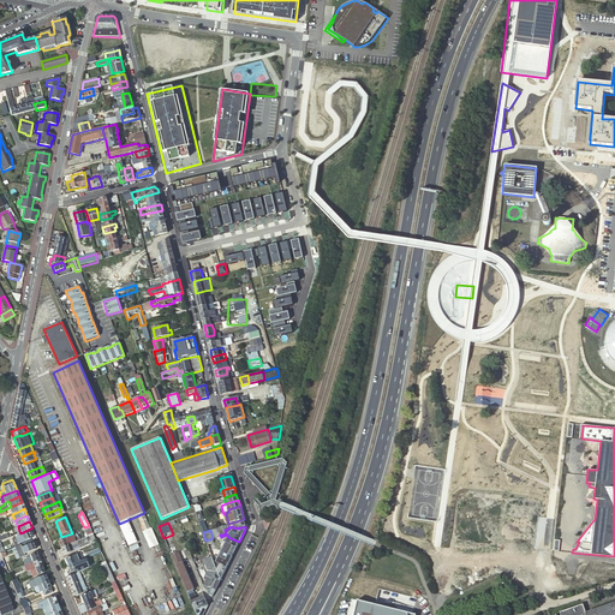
[(18,544),(21,543),(30,539),(28,532),(15,537),(18,544)]
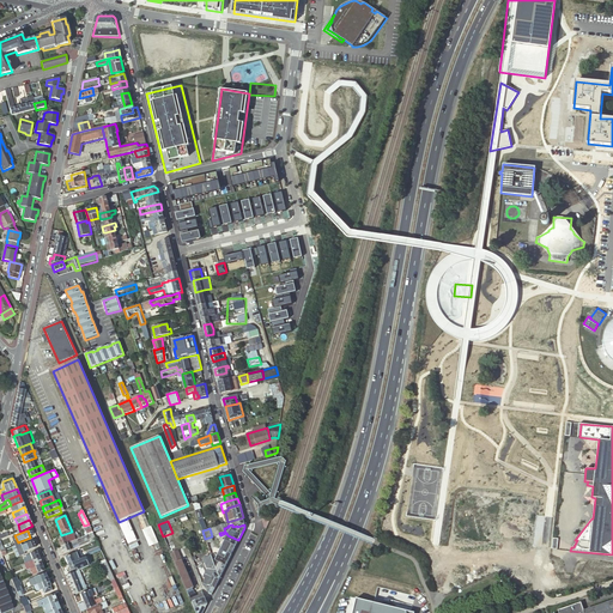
[(56,540),(60,546),(72,541),(77,540),(78,539),(76,533),(67,535),(64,538),(56,540)]
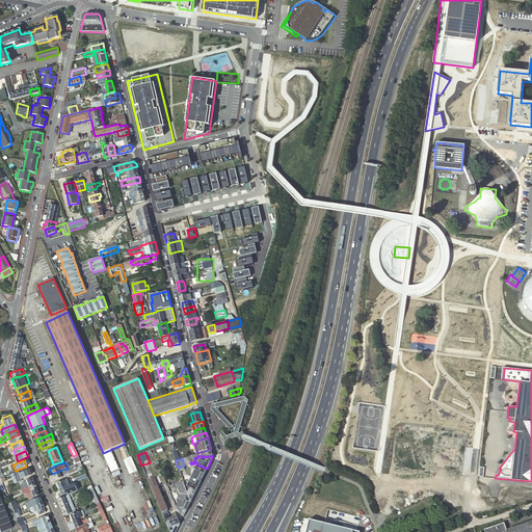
[(205,474),(207,469),(197,464),(195,469),(205,474)]
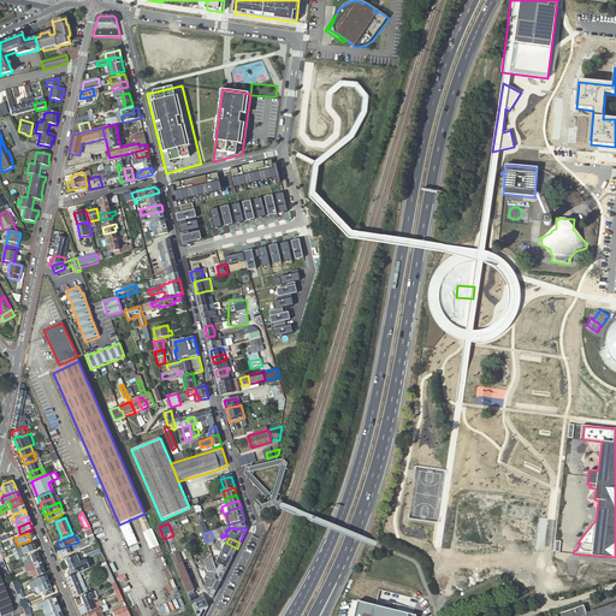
[(234,557),(237,549),(226,543),(224,542),(221,546),(223,548),(223,549),(227,551),(226,554),(234,557)]
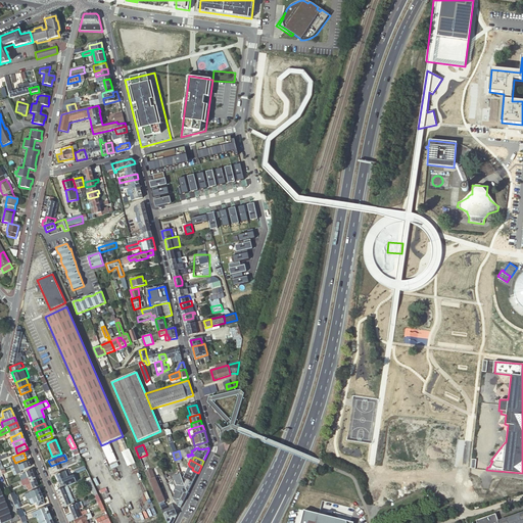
[(18,466),(17,464),(14,465),(18,474),(20,473),(19,471),(30,467),(28,462),(18,466)]
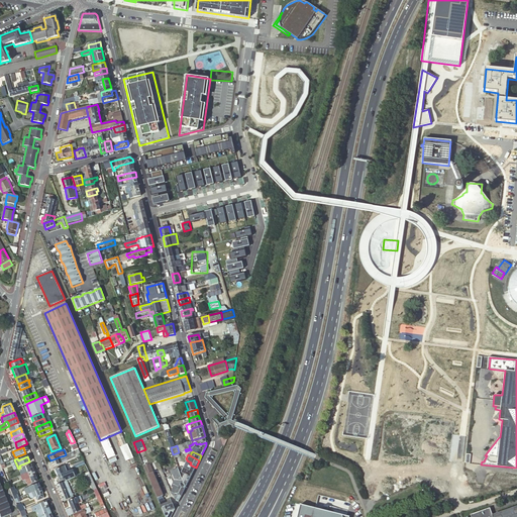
[(61,456),(50,460),(53,467),(62,462),(61,460),(60,458),(61,458),(61,456)]
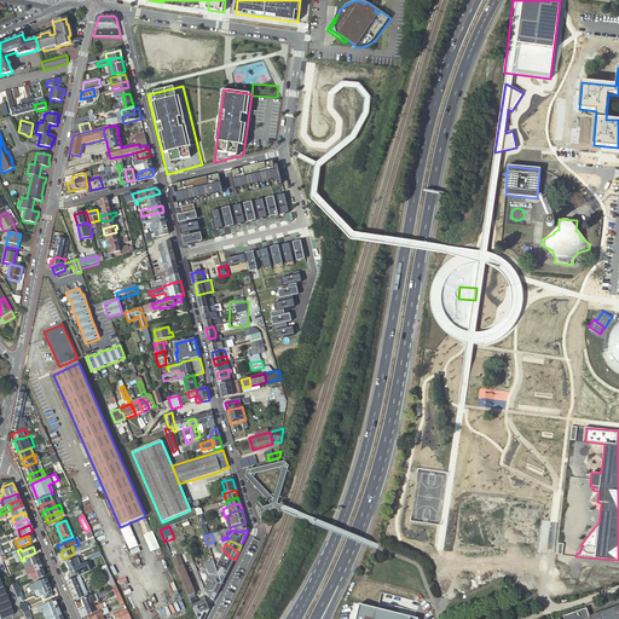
[(231,566),(235,560),(227,556),(229,554),(224,551),(220,560),(231,566)]
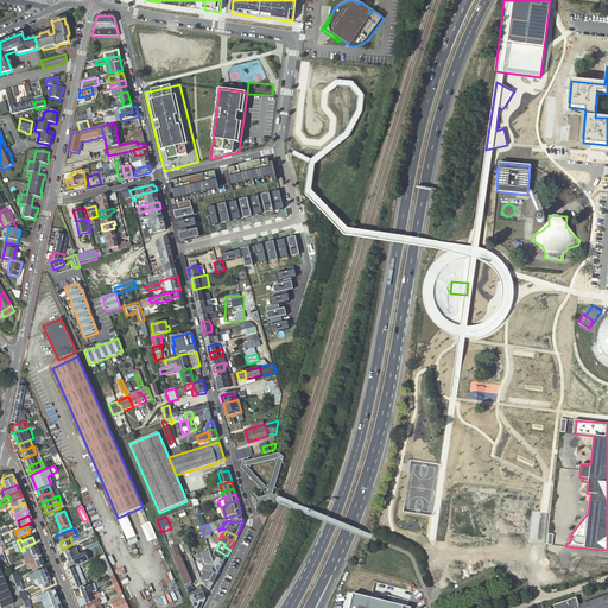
[(83,553),(95,549),(93,544),(81,549),(81,548),(80,548),(80,549),(80,550),(81,550),(81,551),(77,553),(76,549),(75,549),(64,553),(67,561),(83,553)]
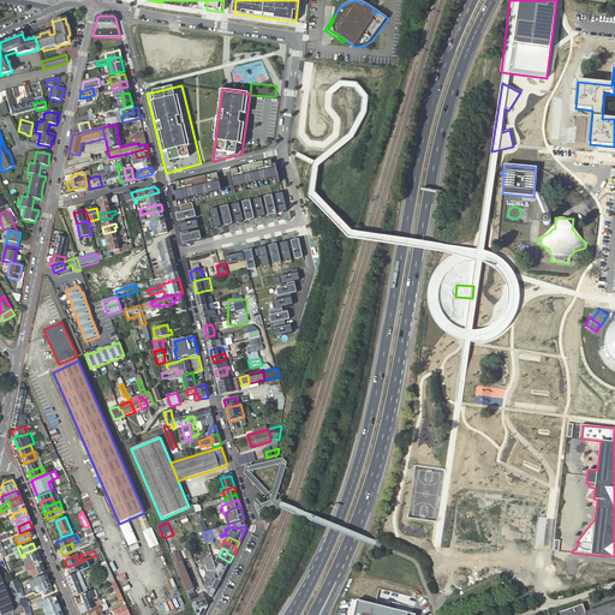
[(171,555),(187,593),(195,591),(179,551),(171,555)]
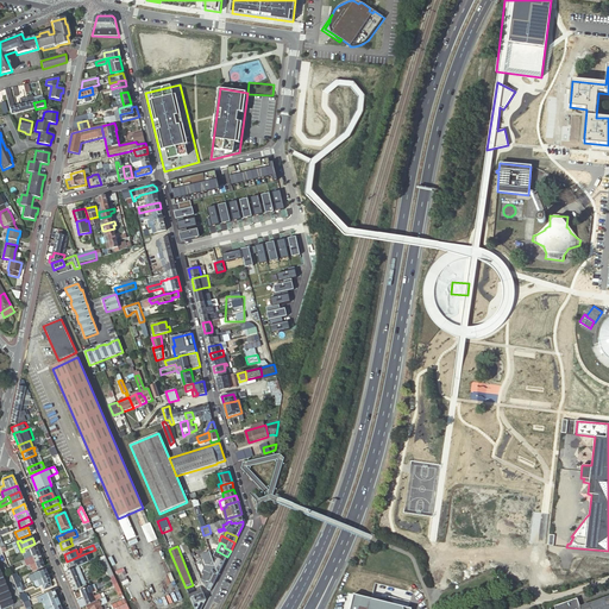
[(27,559),(38,554),(36,547),(30,551),(25,553),(26,554),(23,556),(25,560),(27,559)]
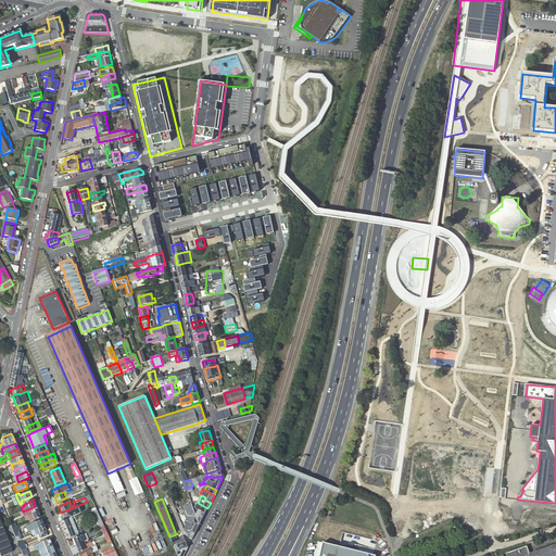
[(196,507),(205,514),(207,508),(198,503),(196,507)]
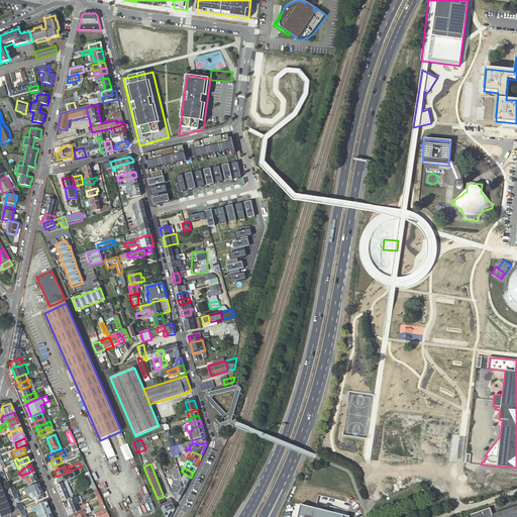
[(172,487),(174,488),(174,487),(178,489),(182,482),(182,481),(183,480),(179,472),(178,469),(172,471),(175,480),(172,487)]
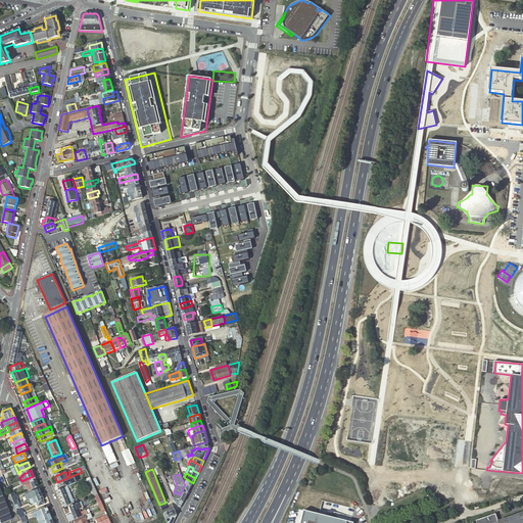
[(35,481),(33,476),(24,480),(26,485),(35,481)]
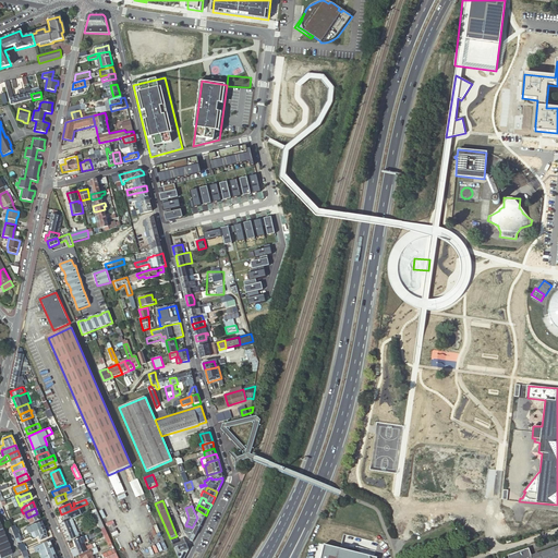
[(77,512),(76,508),(61,514),(63,520),(70,518),(69,516),(77,512)]
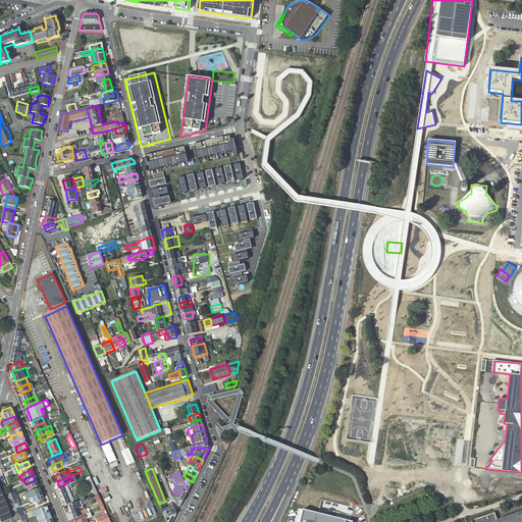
[(185,484),(187,492),(193,482),(184,476),(183,476),(180,476),(185,484)]
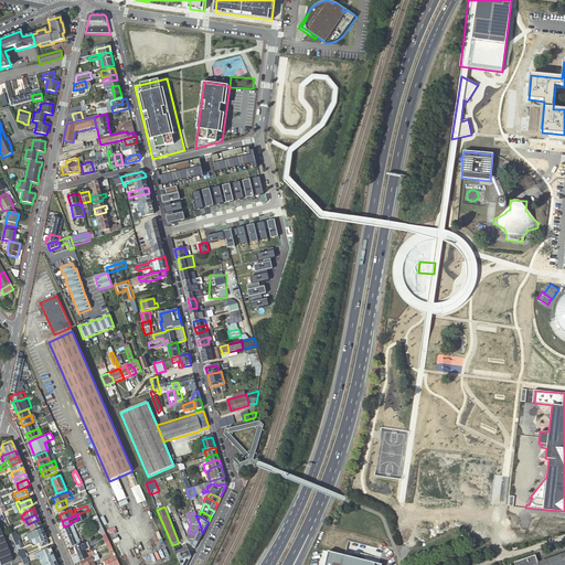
[(41,526),(38,520),(28,524),(31,531),(41,526)]
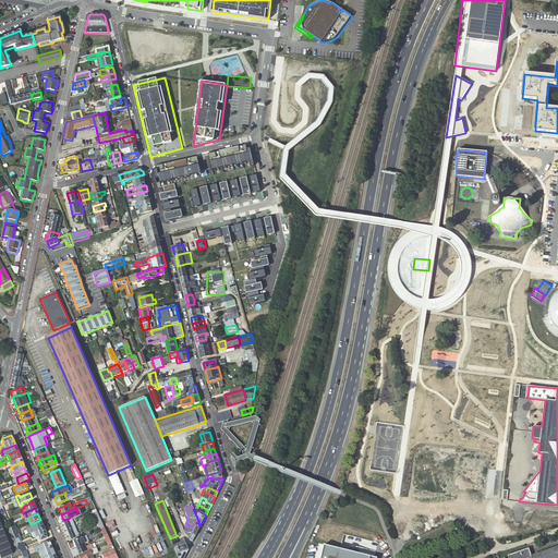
[(190,541),(193,542),(199,526),(197,518),(196,519),(196,520),(192,528),(187,525),(187,526),(185,529),(186,529),(186,532),(190,533),(189,535),(190,541)]
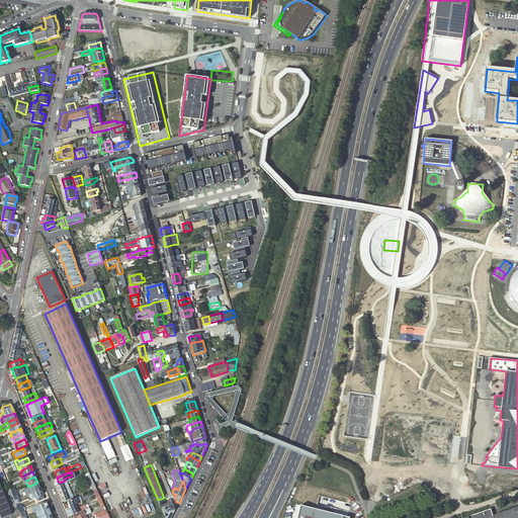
[(61,484),(56,487),(58,493),(64,490),(61,484)]
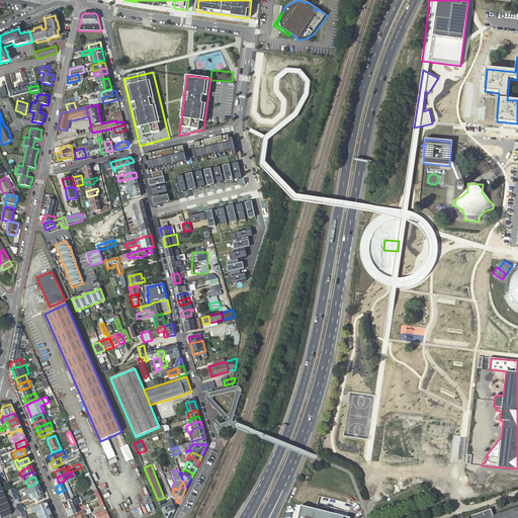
[(28,495),(40,490),(38,485),(28,489),(29,489),(27,490),(26,491),(26,492),(27,495),(28,495)]
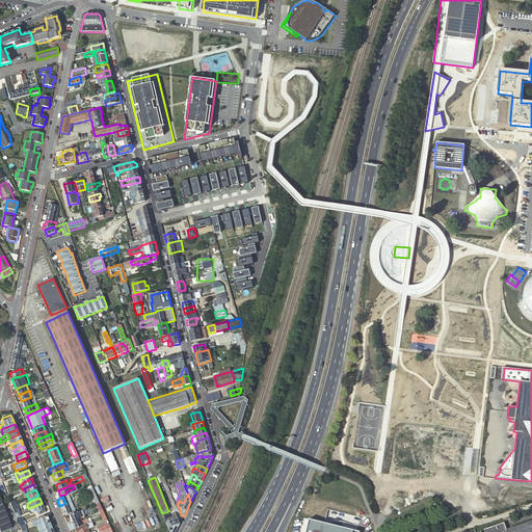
[(46,512),(42,503),(29,508),(31,513),(36,511),(37,515),(46,512)]
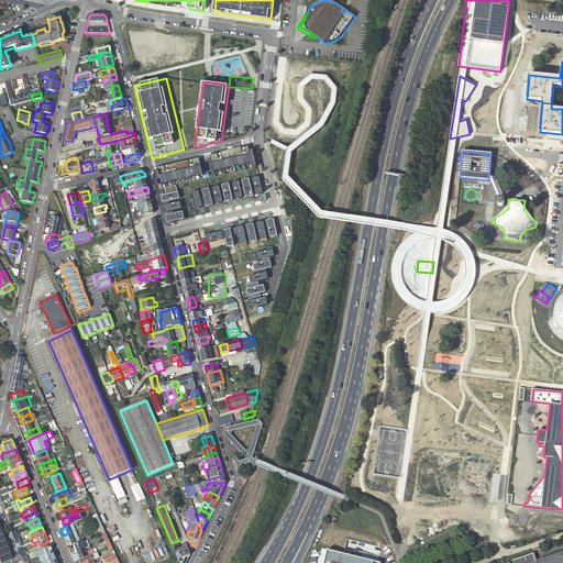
[(88,543),(87,540),(73,545),(76,552),(81,550),(85,548),(84,545),(88,543)]
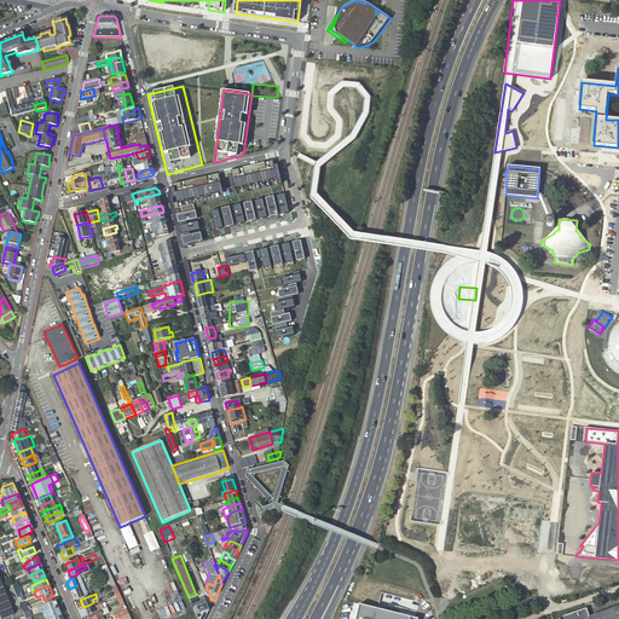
[(191,602),(197,618),(204,618),(209,611),(203,597),(203,596),(197,599),(191,602)]
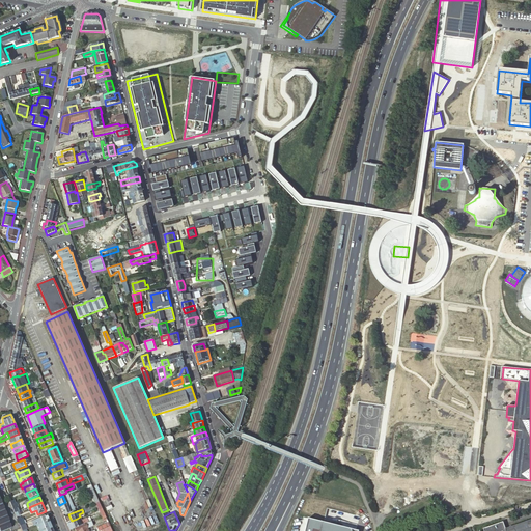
[(49,520),(47,514),(36,519),(38,524),(49,520)]
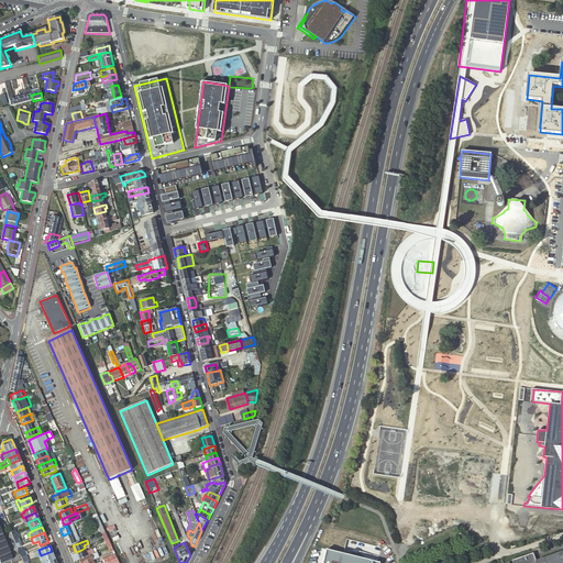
[(76,553),(72,555),(74,562),(79,560),(95,553),(96,553),(95,551),(94,552),(92,550),(87,552),(86,549),(83,551),(81,550),(76,552),(76,553)]
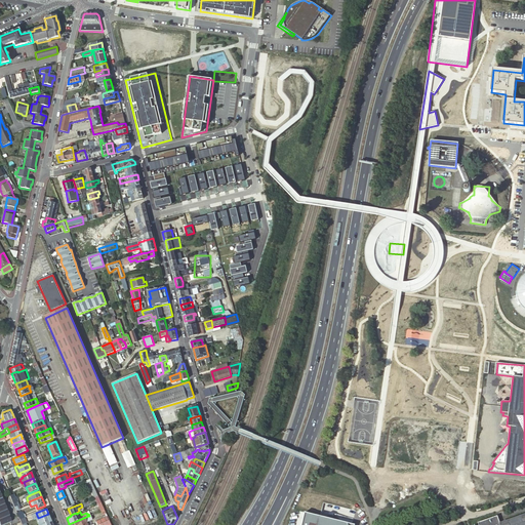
[(524,524),(524,512),(500,521),(497,515),(478,521),(479,524),(524,524)]
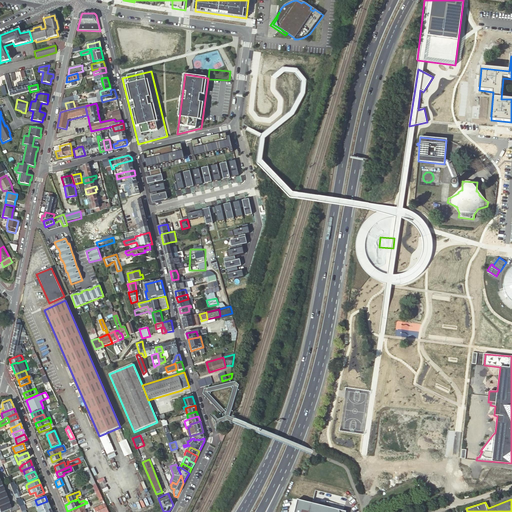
[(294,511),(346,511),(298,500),(294,511)]
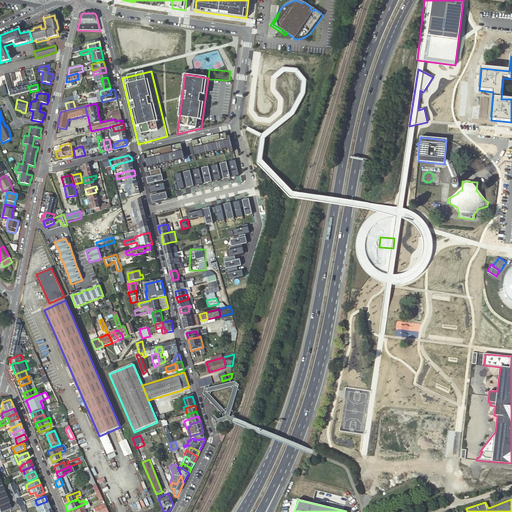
[(49,506),(47,501),(37,505),(39,510),(43,508),(49,506)]
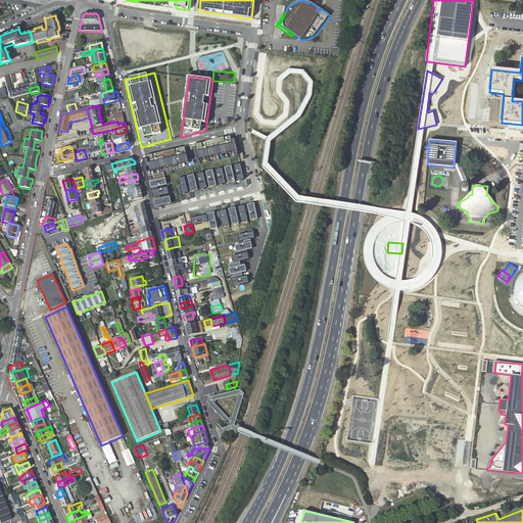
[(88,514),(74,520),(74,522),(87,522),(86,520),(86,519),(90,517),(88,514)]
